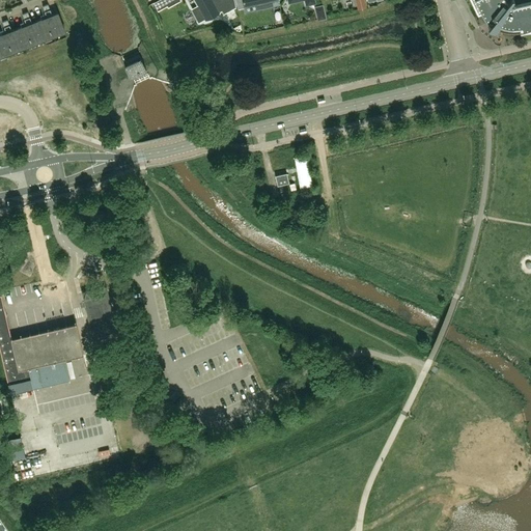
[(157,0),(154,2),(162,23),(168,21),(171,27),(180,23),(172,4),(180,1),(179,0),(157,0)]
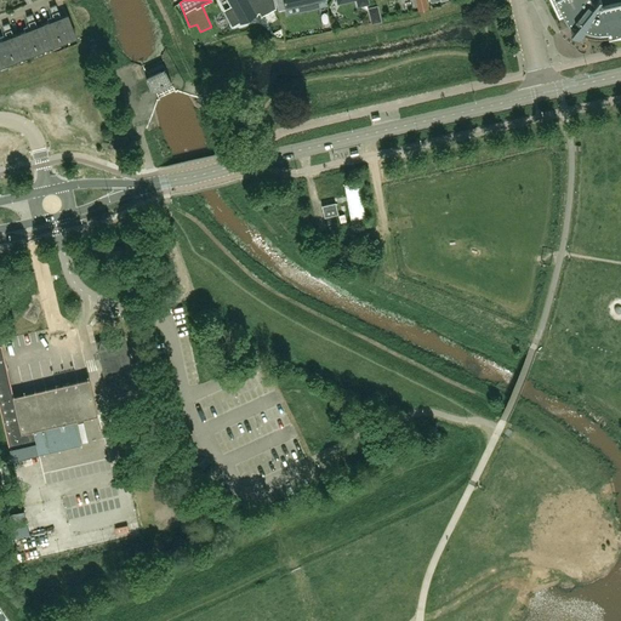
[(262,15),(275,7),(273,0),(228,0),(231,4),(232,3),(233,6),(224,10),(232,24),(240,20),(241,22),(260,11),(262,15)]
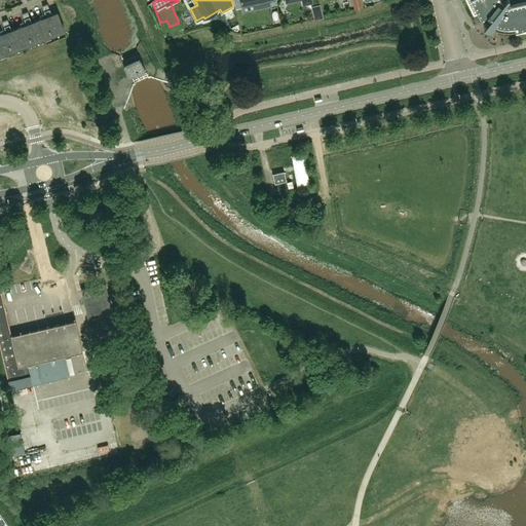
[(353,0),(355,9),(363,7),(361,0),(353,0)]
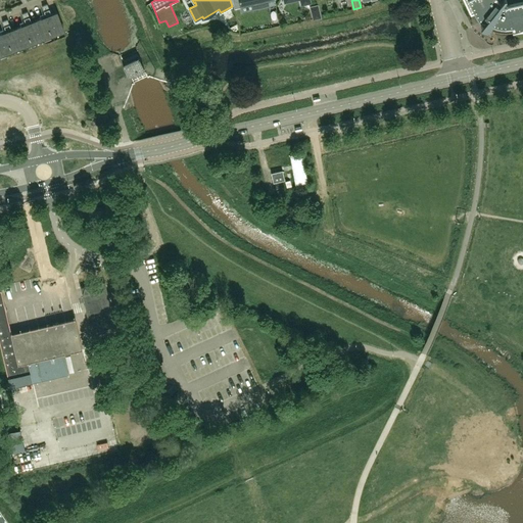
[(479,19),(482,22),(483,24),(485,25),(487,26),(488,27),(490,28),(492,29),(494,30),(497,30),(500,31),(502,31),(504,31),(507,31),(509,31),(511,31),(519,29),(520,32),(522,31),(522,0),(464,0),(471,13),(474,11),(475,13),(476,15),(478,18),(479,19)]
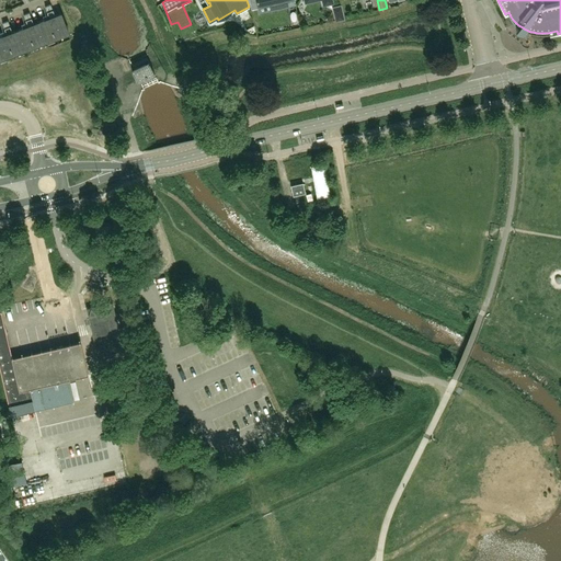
[(41,21),(48,42),(68,34),(60,13),(55,15),(50,4),(43,7),(47,18),(41,21)]
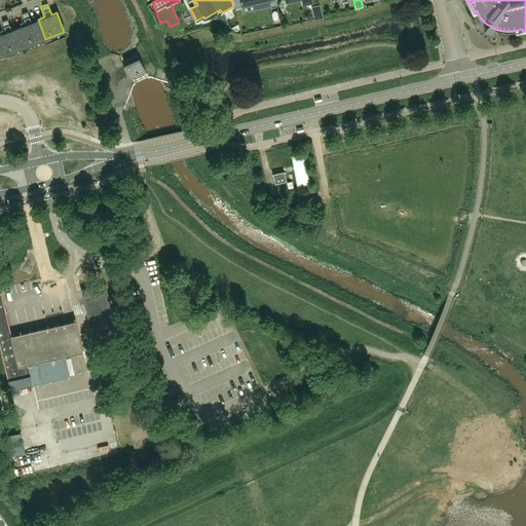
[(315,17),(322,16),(320,5),(312,7),(315,17)]
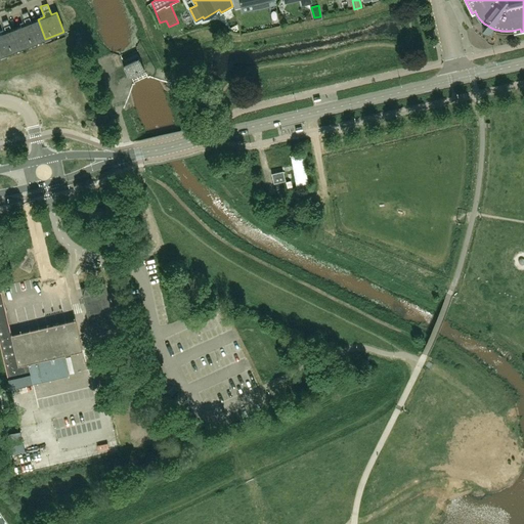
[(17,27),(25,46),(45,39),(38,19),(31,22),(27,11),(19,14),(24,25),(17,27)]
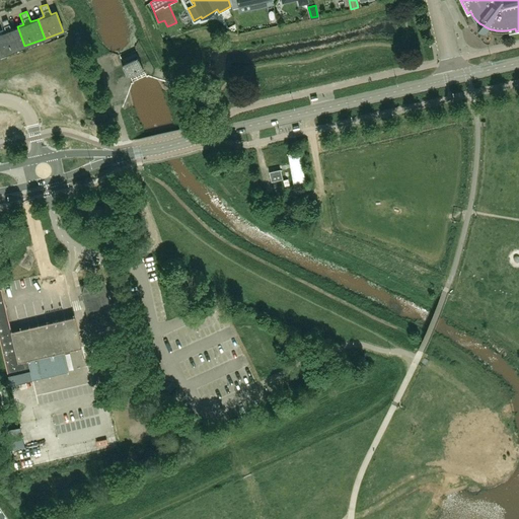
[(0,32),(0,41),(4,53),(24,46),(17,26),(11,29),(7,18),(0,21),(4,31),(0,32)]
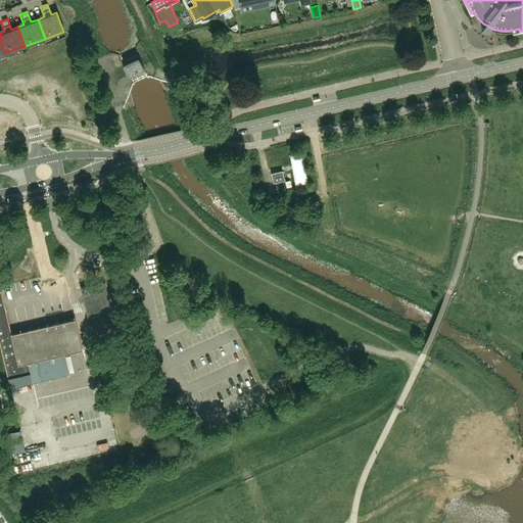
[(124,66),(124,67),(127,76),(128,77),(129,77),(144,69),(142,65),(140,59),(139,59),(124,66)]
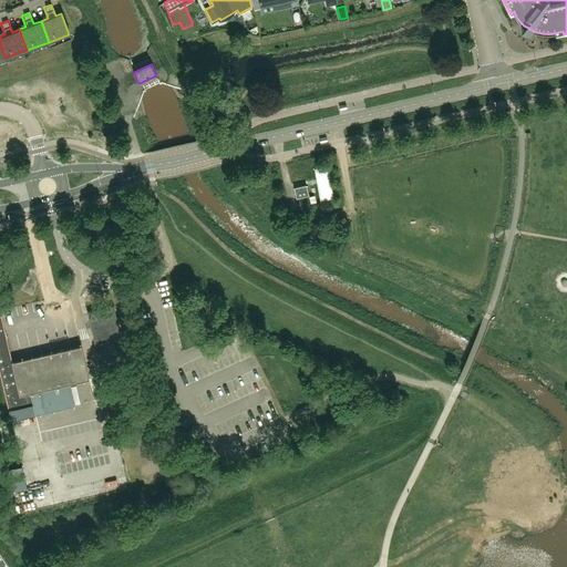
[(297,197),(308,195),(306,185),(295,187),(297,197)]
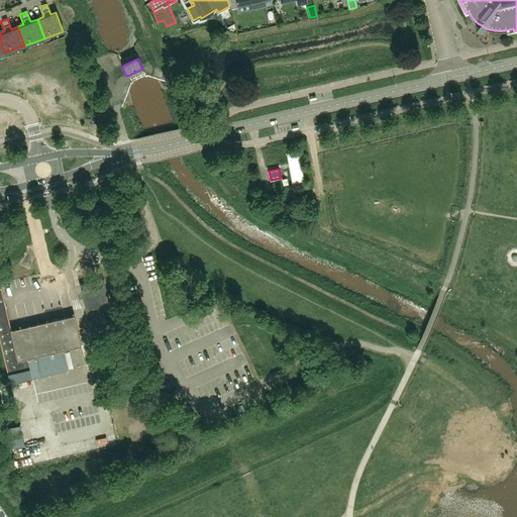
[(115,326),(104,279),(80,285),(91,332),(115,326)]
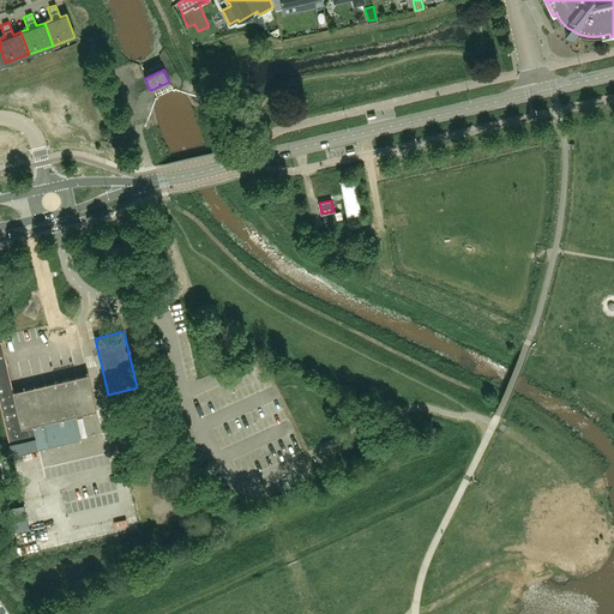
[(16,336),(17,345),(43,343),(42,333),(16,336)]
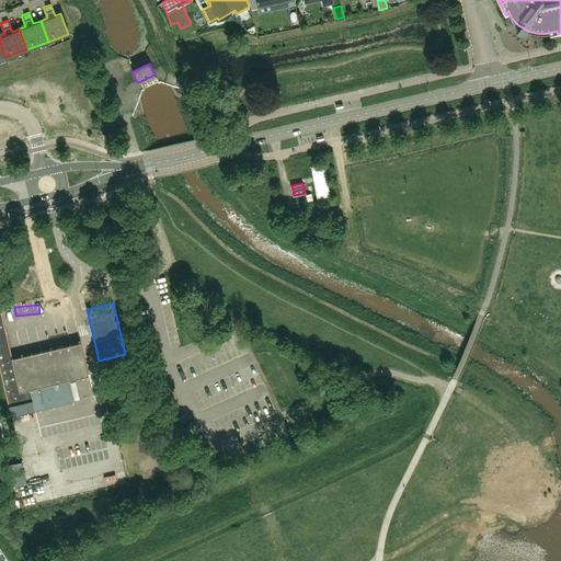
[(69,379),(89,374),(80,340),(12,356),(1,311),(0,311),(0,367),(11,414),(73,399),(69,379)]
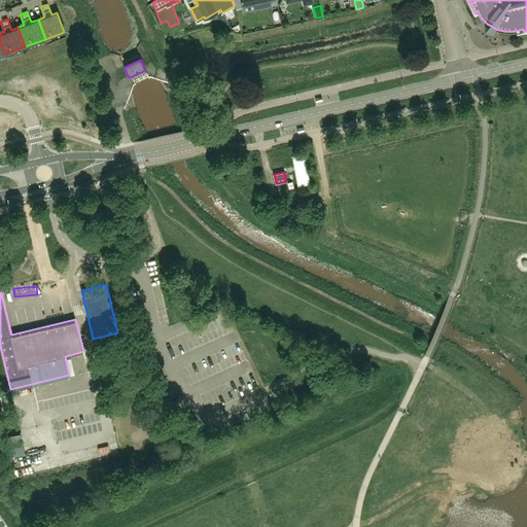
[(131,390),(120,394),(124,401),(134,397),(131,390)]
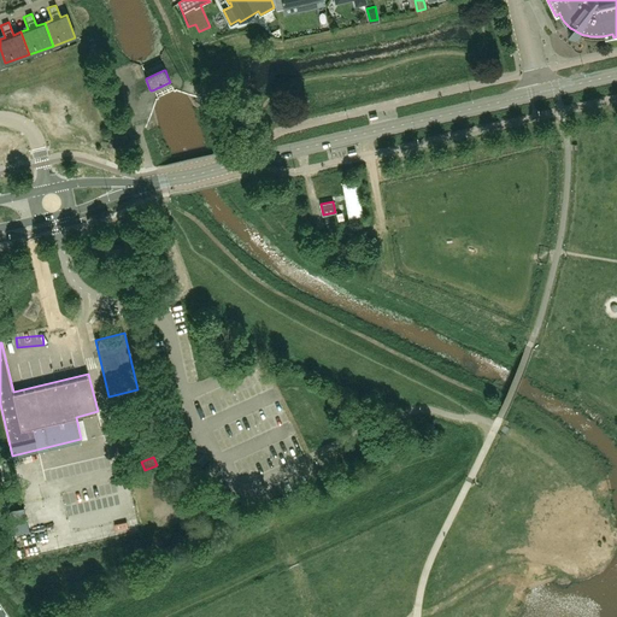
[(29,529),(24,506),(10,510),(15,533),(29,529)]
